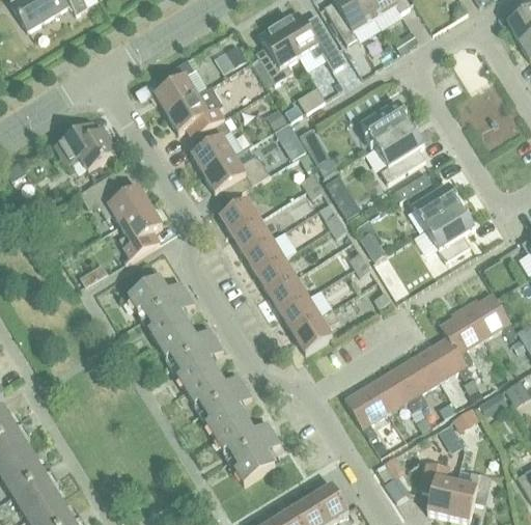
[(86,8),(81,0),(16,0),(9,4),(26,32),(68,6),(74,16),(86,8)]
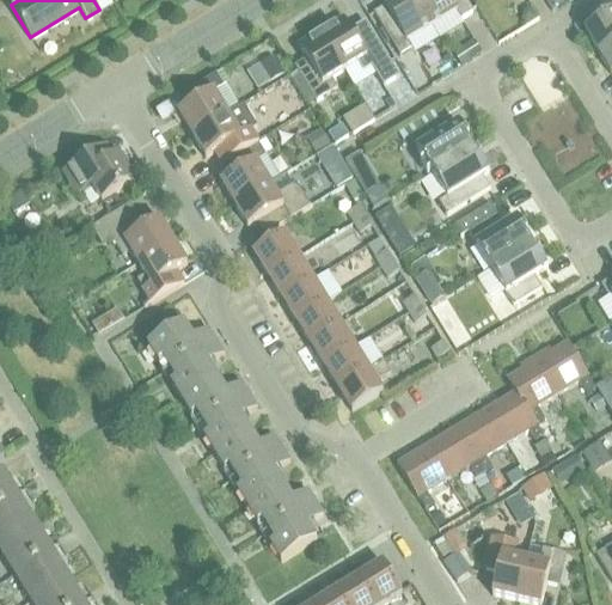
[(432,22),(417,0),(384,0),(385,1),(373,8),(399,52),(411,44),(408,36),(432,22)]
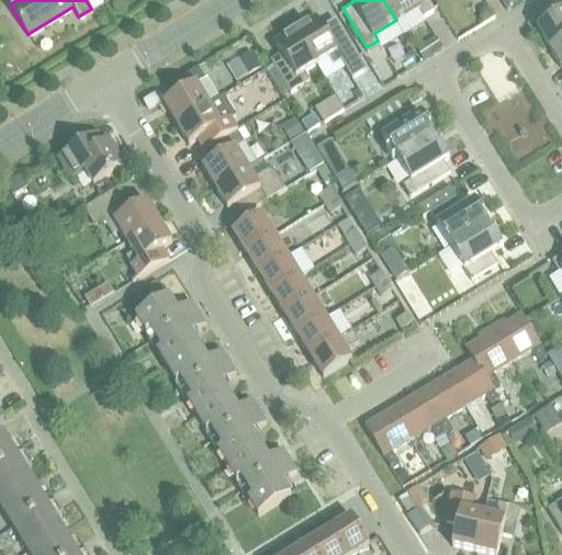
[(383,0),(396,20),(418,7),(423,13),(434,7),(430,0),(383,0)]
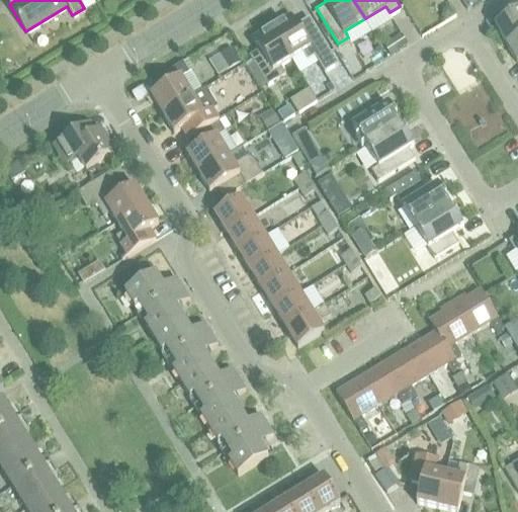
[(517,33),(517,0),(508,0),(501,5),(507,15),(495,22),(506,41),(517,33)]
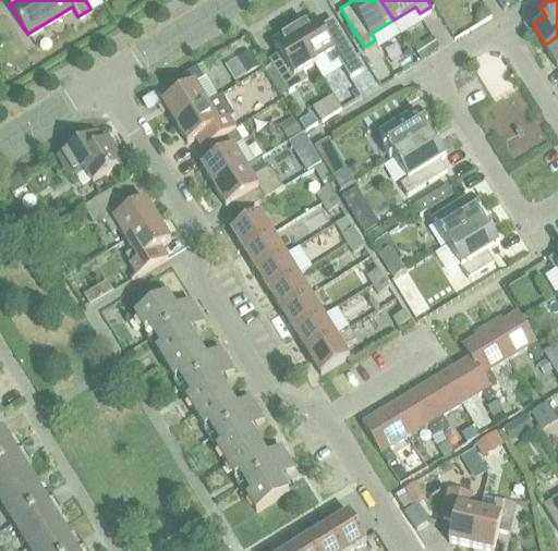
[(476,5),(474,12),(478,20),(490,13),(484,2),(476,5)]
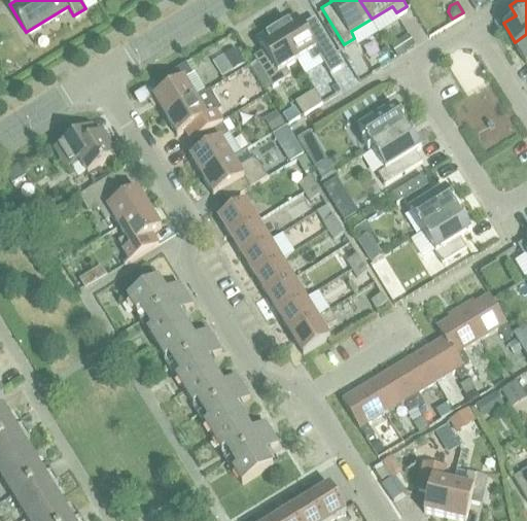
[(276,24),(296,58),(308,50),(312,59),(320,54),(329,70),(343,62),(319,23),(307,30),(295,11),(276,24)]
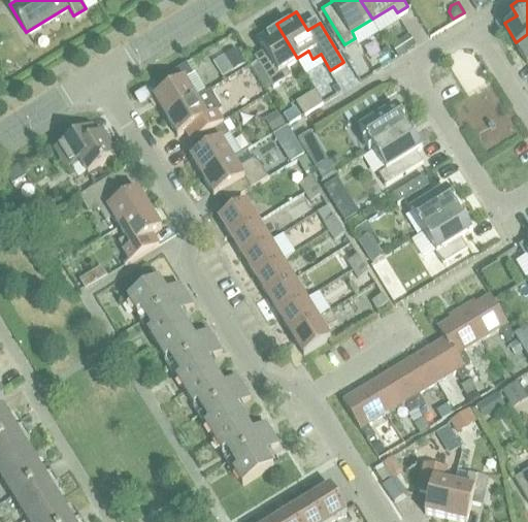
[(297,58),(276,24),(257,36),(268,54),(258,60),(272,84),(291,72),(286,64),(297,58)]
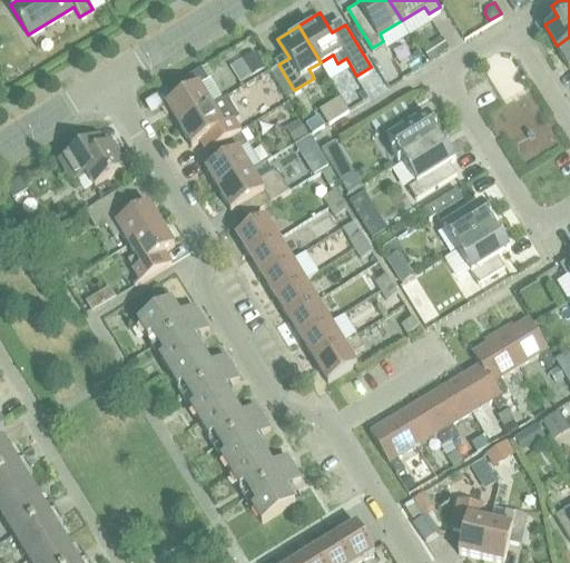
[(440,32),(421,45),(429,58),(448,46),(440,32)]
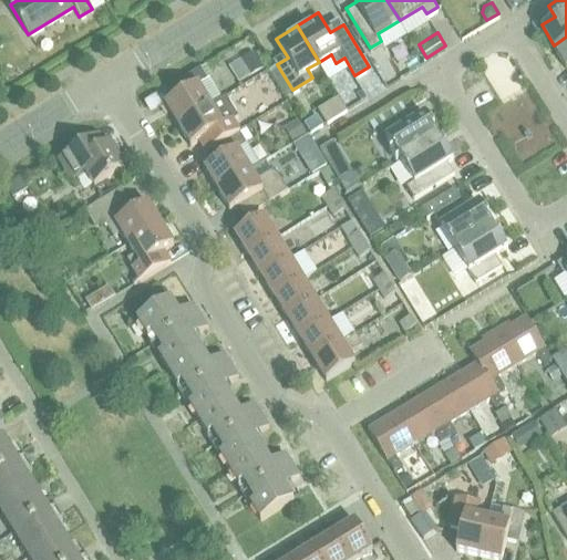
[(566,37),(554,45),(566,65),(566,64),(566,37)]
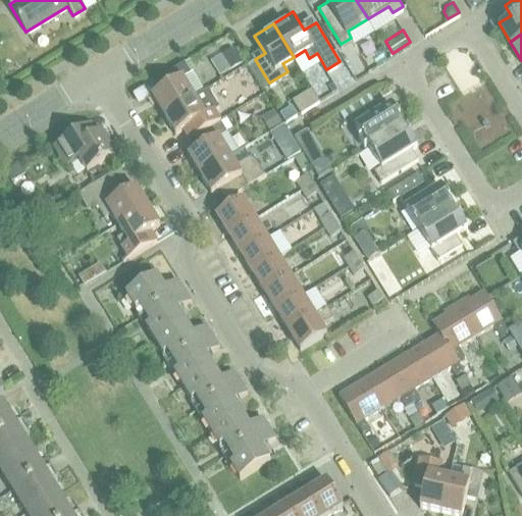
[(232,45),(221,52),(229,66),(241,59),(232,45)]
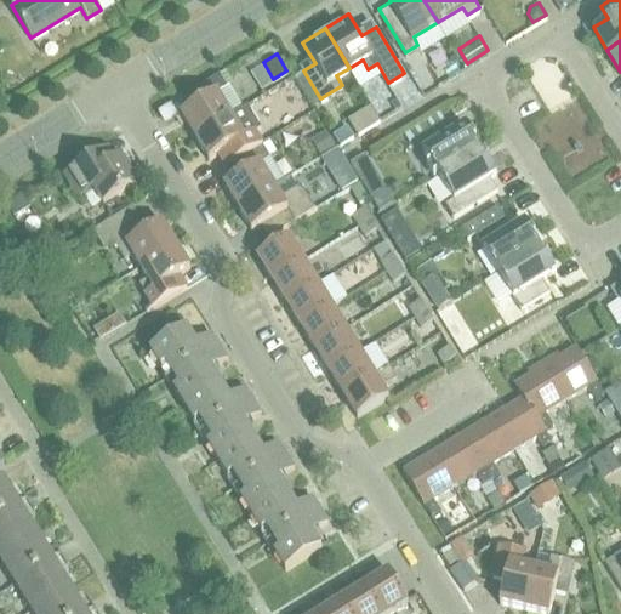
[(189,104),(181,111),(194,134),(231,111),(231,112),(241,104),(228,81),(227,83),(220,70),(182,92),(189,104)]
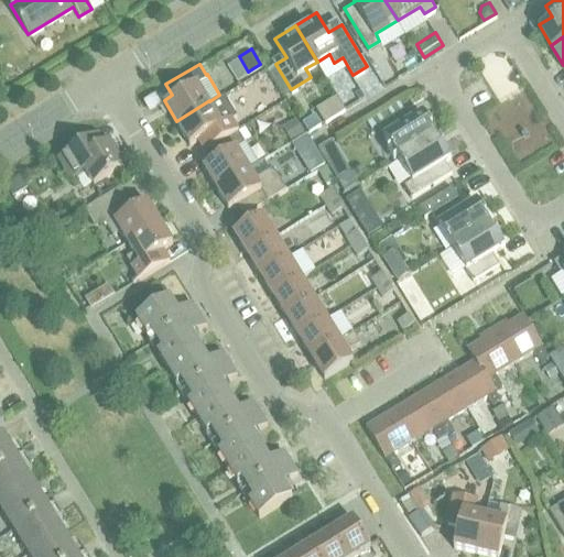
[(359,88),(351,94),(355,99),(362,94),(359,88)]
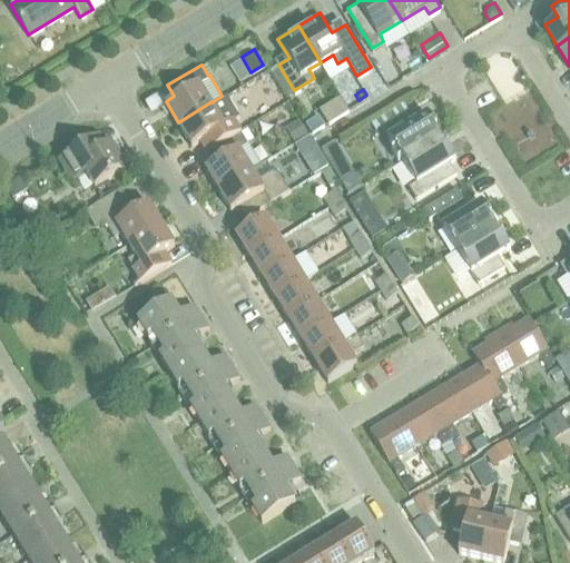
[(514,156),(551,142),(532,92),(495,107),(514,156)]
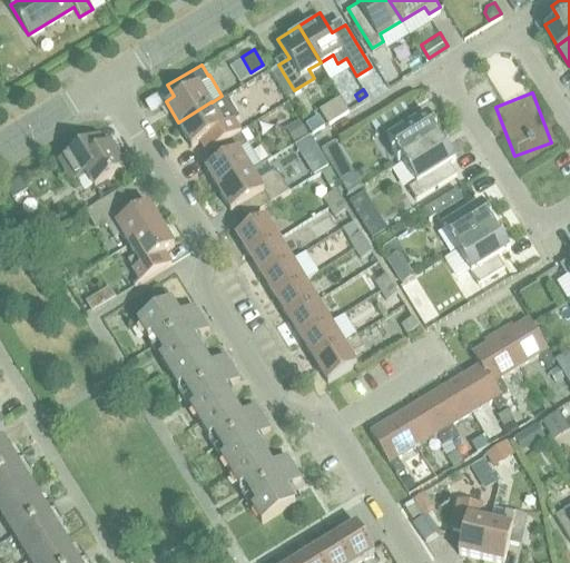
[(241,128),(235,120),(234,118),(239,115),(227,94),(222,96),(212,102),(212,101),(178,122),(192,144),(199,139),(206,149),(241,128)]
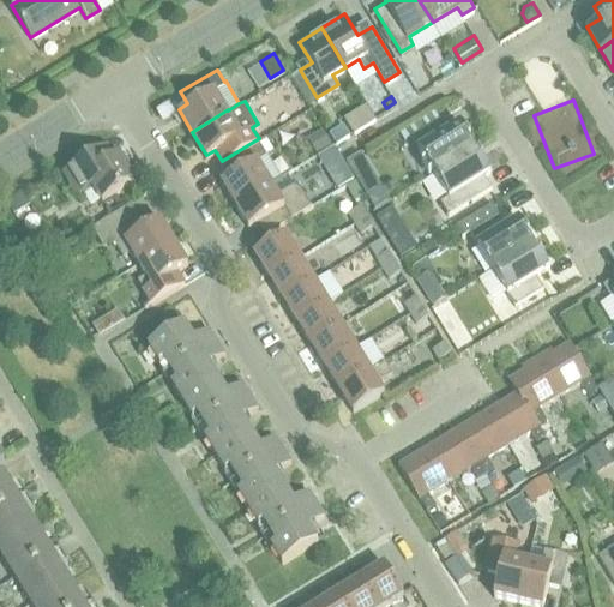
[(365,101),(342,115),(351,131),(374,116),(365,101)]
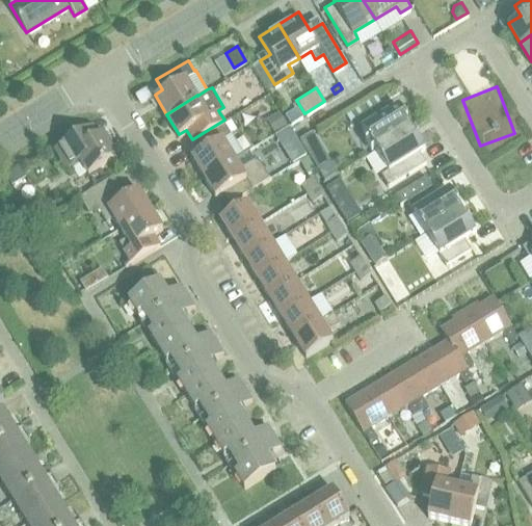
[(375,148),(411,125),(398,104),(387,110),(380,100),(355,115),(375,148)]
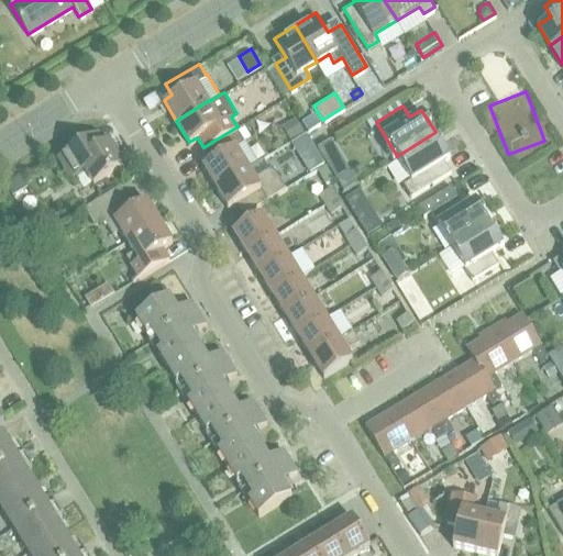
[(313,110),(302,118),(309,129),(320,121),(313,110)]
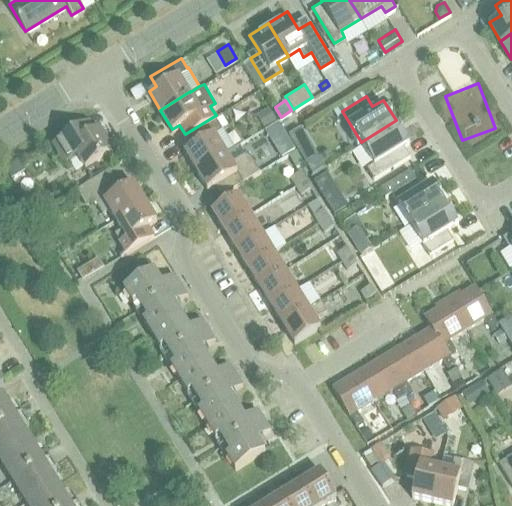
[(268,106),(255,113),(263,125),(275,118),(268,106)]
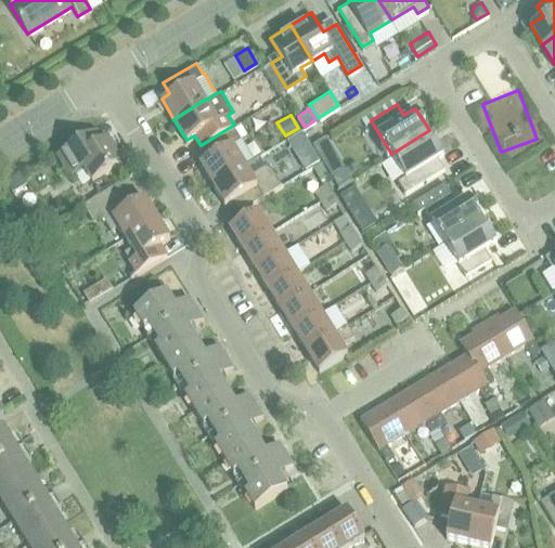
[(234,125),(201,145),(207,157),(199,161),(211,182),(244,162),(232,142),(241,137),(234,125)]
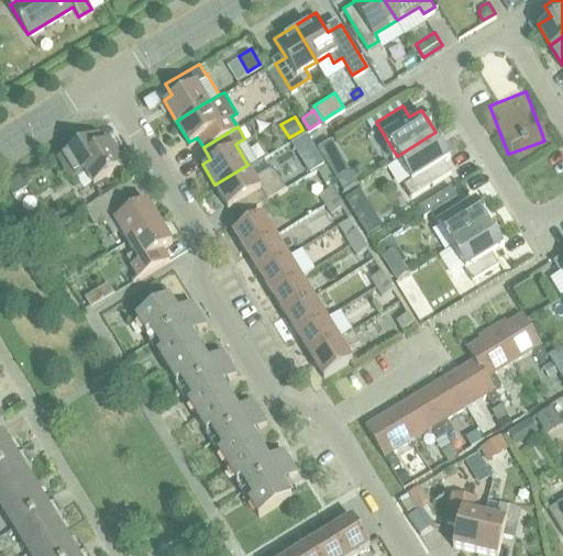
[(449,155),(435,132),(397,156),(410,177),(403,181),(410,193),(451,169),(443,158),(449,155)]
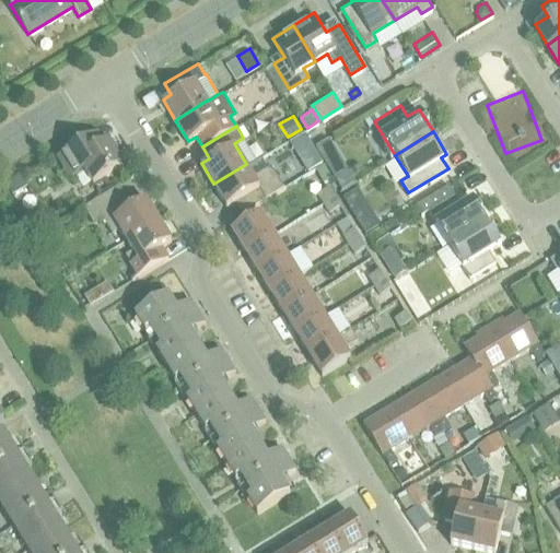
[(93,180),(124,162),(108,137),(98,143),(92,132),(57,153),(71,175),(84,167),(93,180)]
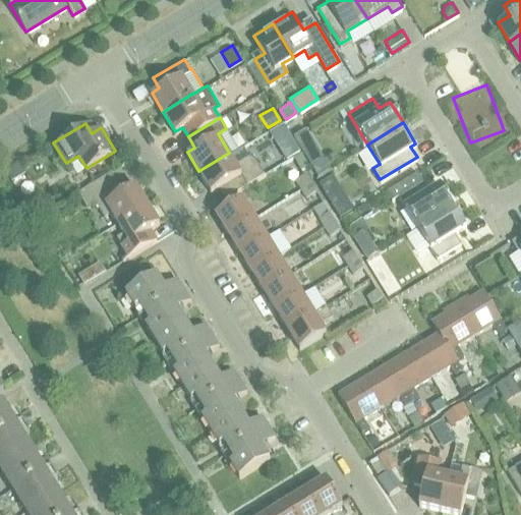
[(292,139),(279,148),(286,159),(299,151),(292,139)]
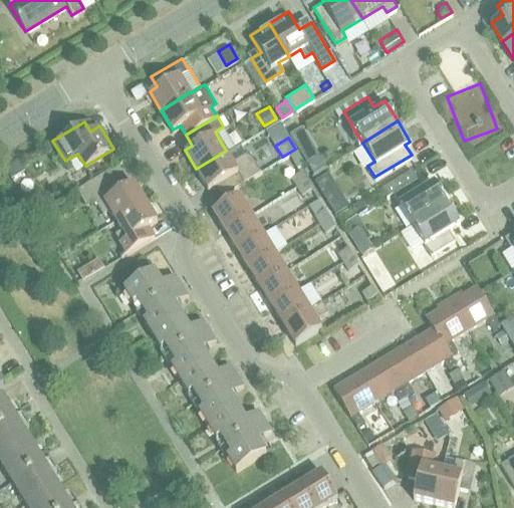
[(226,151),(196,169),(208,188),(215,184),(222,194),(260,171),(248,151),(246,153),(240,143),(226,151)]
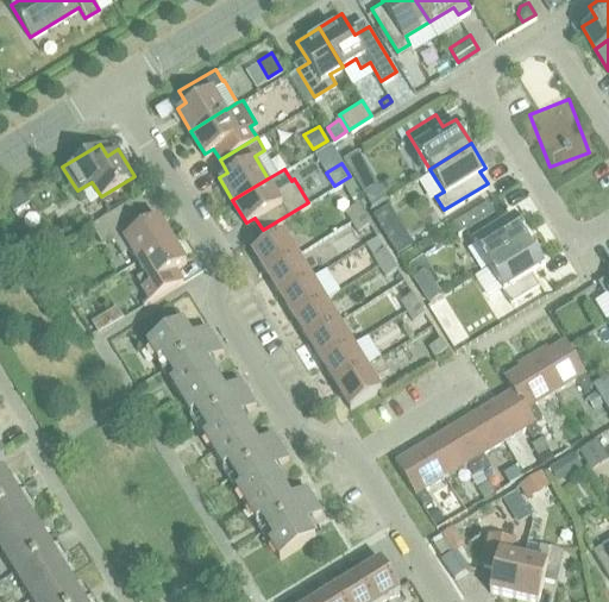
[(372,177),(358,186),(362,189),(370,205),(384,196),(372,177)]
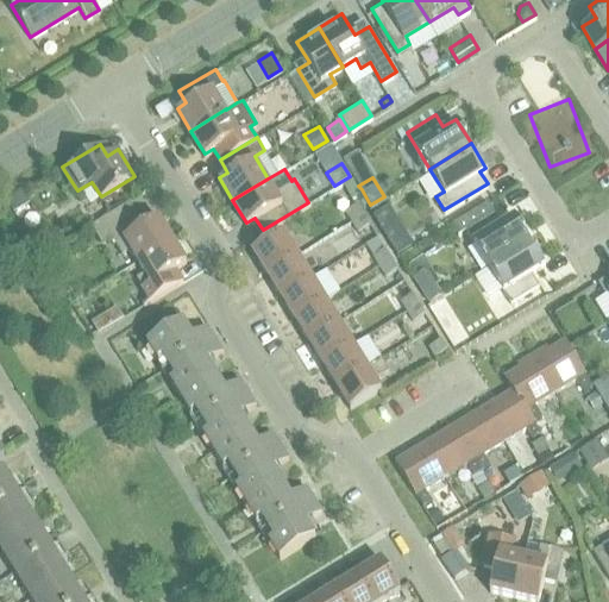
[(19,187),(6,195),(13,208),(27,199),(22,190),(19,187)]
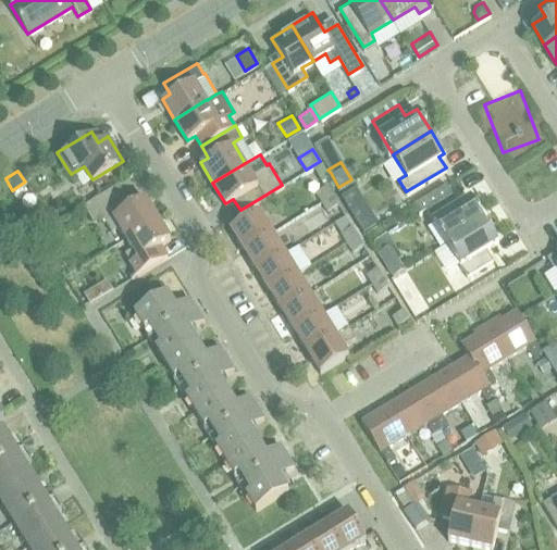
[(444,183),(412,202),(418,212),(425,208),(446,240),(484,217),(470,195),(459,202),(457,203),(444,183)]
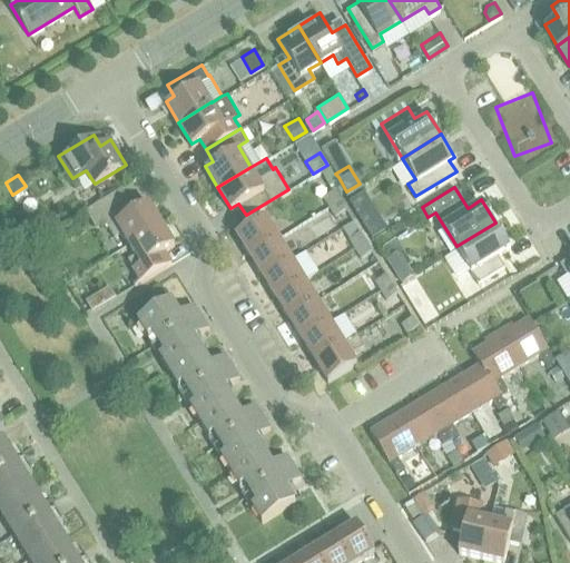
[(328,204),(340,197),(334,188),(323,195),(328,204)]
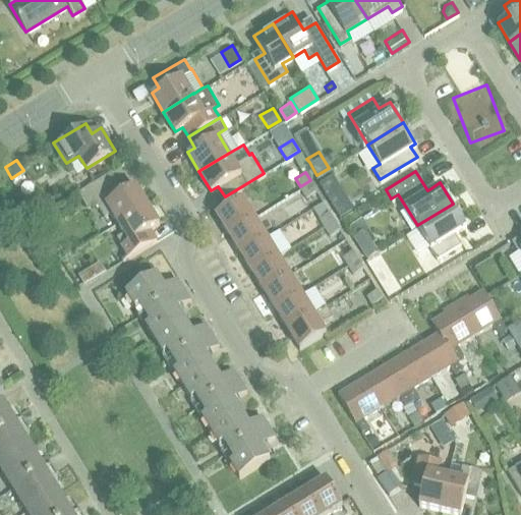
[(97,178),(78,189),(84,201),(93,195),(104,215),(111,211),(117,221),(147,203),(135,184),(124,191),(117,180),(103,189),(97,178)]
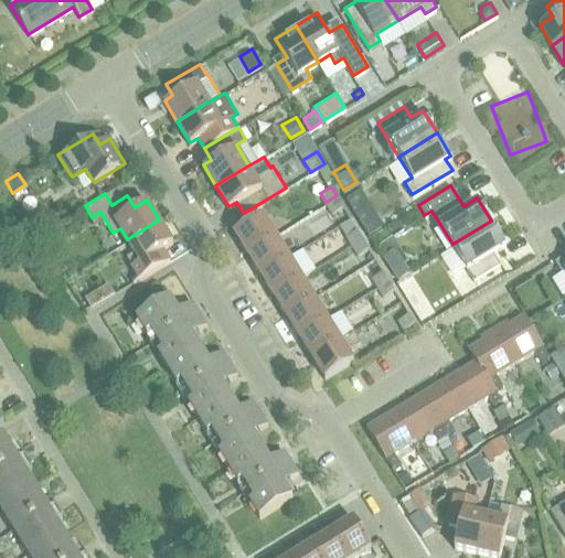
[(337,195),(326,202),(331,212),(342,205),(337,195)]
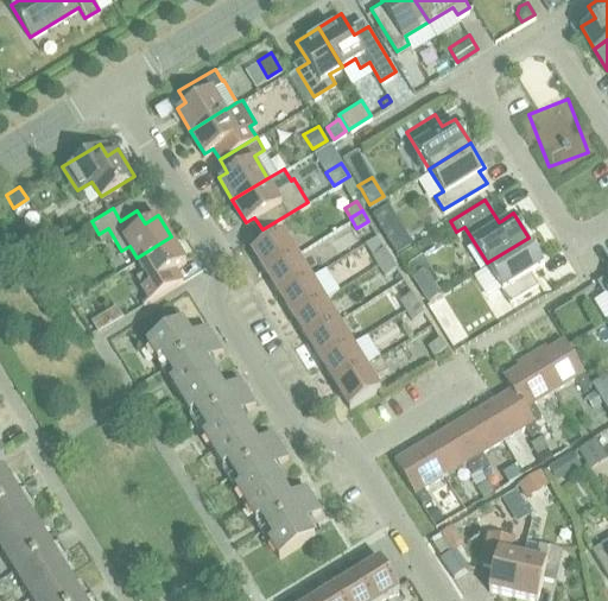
[(401,225),(387,234),(399,252),(413,244),(401,225)]
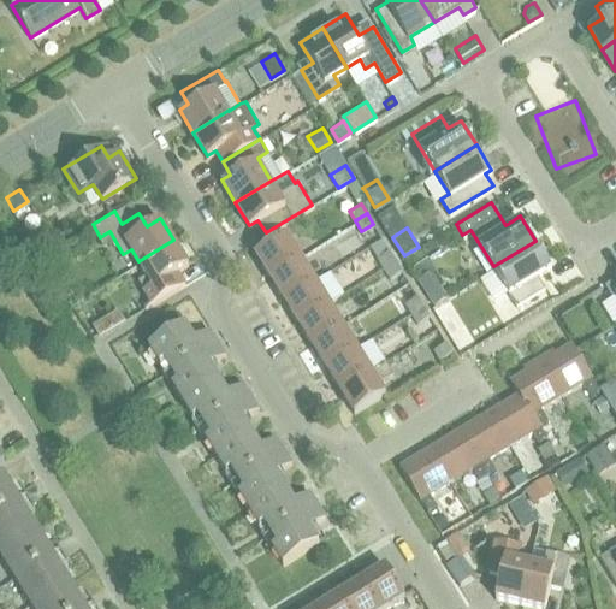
[(270,275),(301,255),(286,231),(254,250),(270,275)]
